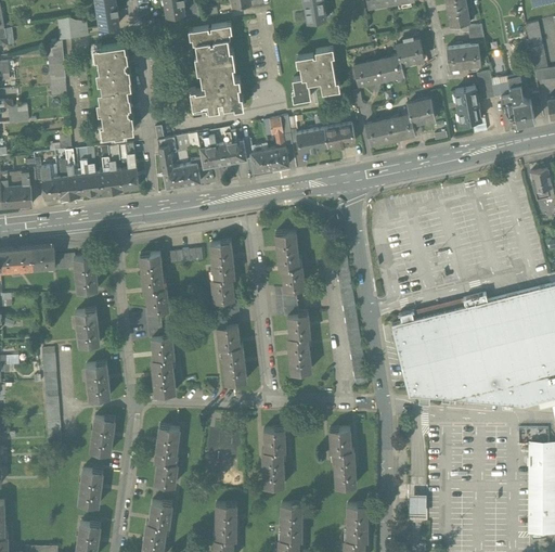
[(114,0),(105,0),(97,1),(101,29),(119,26),(117,15),(118,15),(117,10),(116,10),(114,0)]
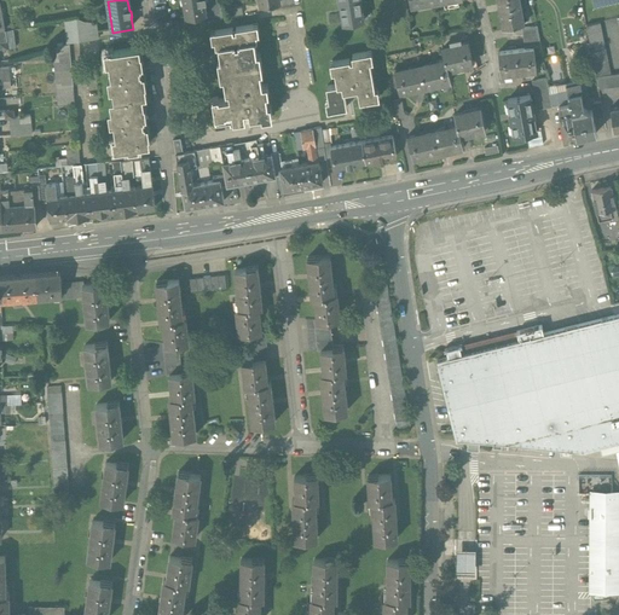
[(181,0),(186,21),(207,17),(204,5),(206,5),(204,0),(181,0)]
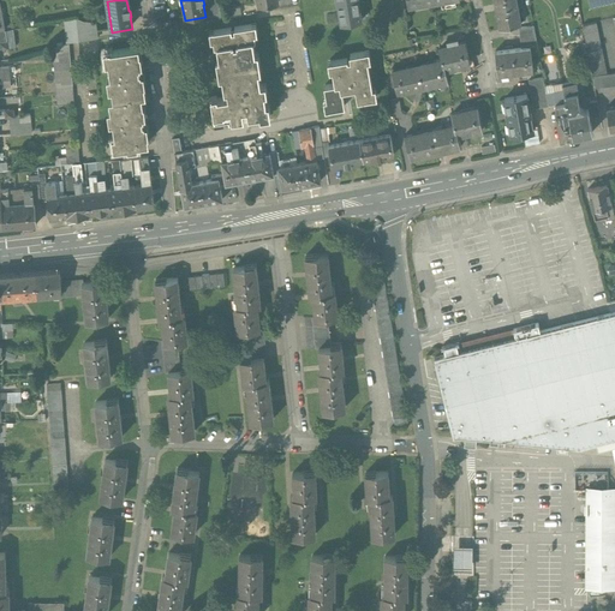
[(357,0),(336,0),(341,27),(362,24),(357,0)]
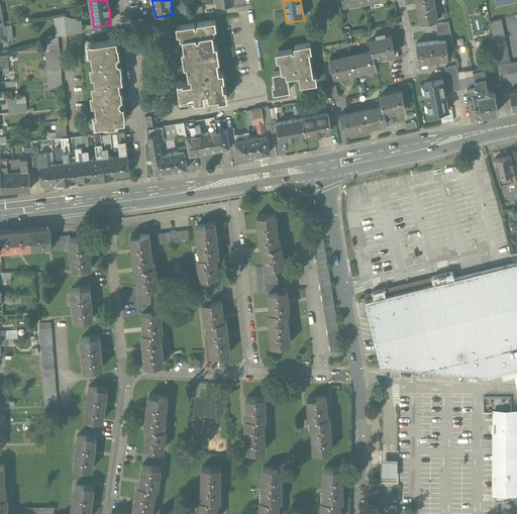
[(414,0),(420,26),(437,23),(433,0),(414,0)]
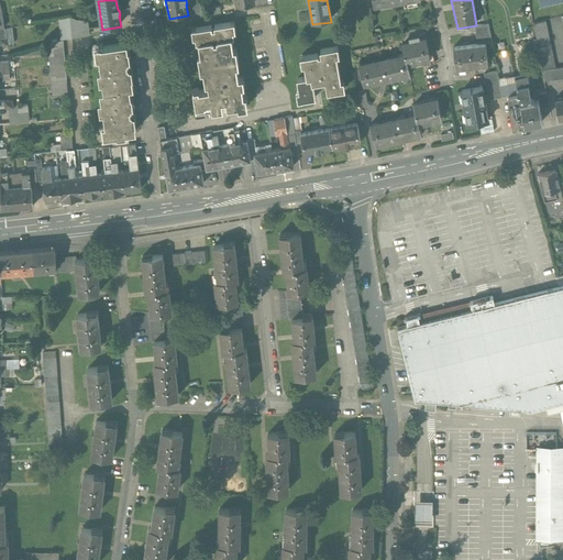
[(562,0),(537,0),(540,11),(562,6),(562,0)]
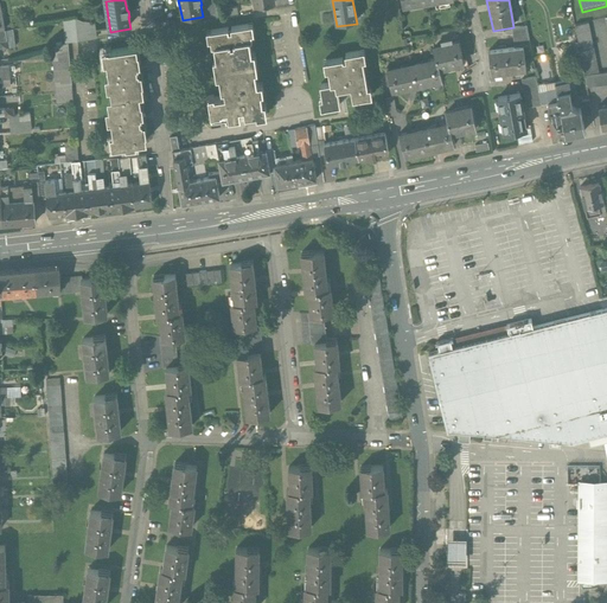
[(94,26),(77,27),(78,45),(96,42),(94,26)]
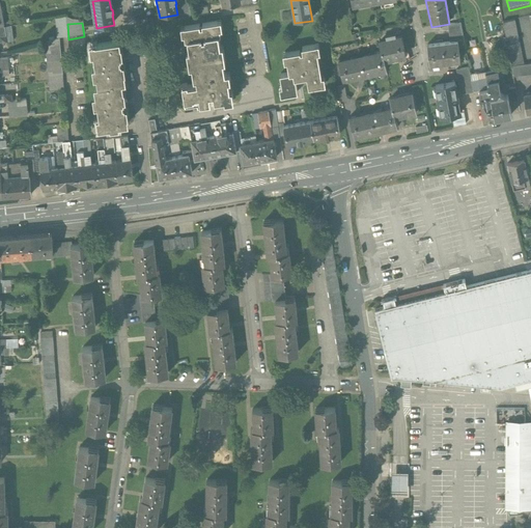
[(514,23),(503,26),(506,46),(519,44),(514,23)]
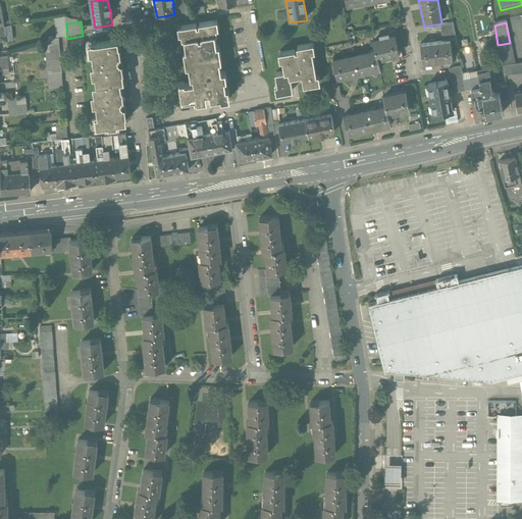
[(214,23),(199,27),(200,30),(197,30),(196,27),(181,30),(183,37),(181,37),(183,43),(185,42),(187,53),(188,53),(190,69),(189,69),(191,82),(193,81),(194,86),(185,88),(184,86),(175,87),(177,97),(180,97),(181,107),(190,106),(190,107),(195,106),(195,105),(202,104),(202,105),(207,104),(205,96),(208,96),(210,95),(211,102),(225,100),(224,92),(225,92),(224,83),(223,83),(221,75),(219,64),(218,64),(215,48),(216,48),(215,37),(217,37),(216,32),(215,32),(214,23)]
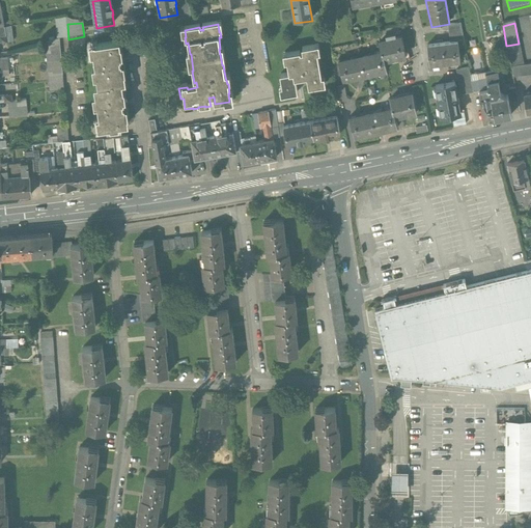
[(460,26),(448,27),(450,46),(457,45),(457,46),(464,45),(460,26)]
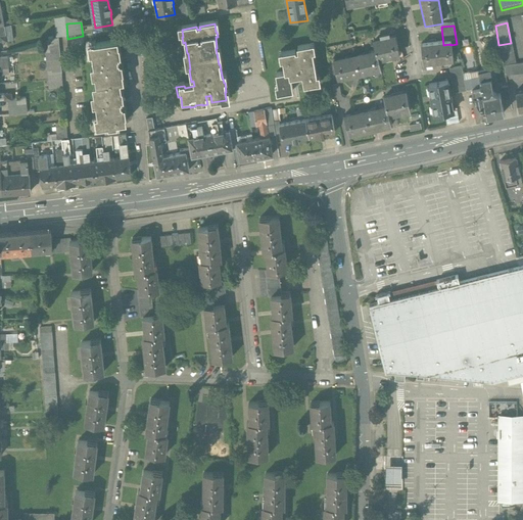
[(395,39),(381,42),(381,45),(374,46),(376,53),(378,63),(391,59),(391,56),(398,54),(395,39)]
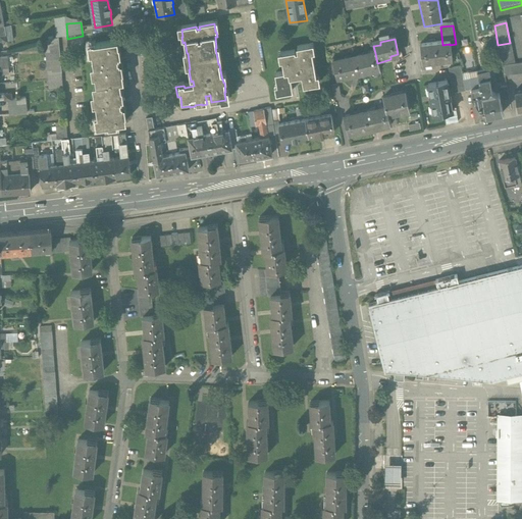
[(59,41),(45,45),(47,63),(61,61),(59,41)]
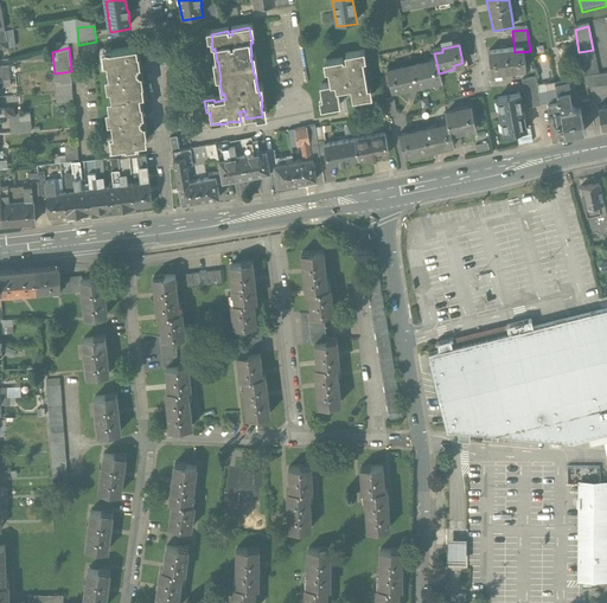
[(136,50),(107,55),(109,65),(108,65),(110,79),(107,79),(108,92),(112,91),(113,102),(108,102),(110,113),(107,113),(109,126),(113,124),(115,139),(116,148),(136,146),(147,145),(146,136),(142,138),(142,135),(144,135),(142,124),(141,126),(140,120),(141,120),(140,109),(139,110),(138,108),(141,107),(140,97),(144,97),(142,87),(140,88),(139,84),(140,84),(139,75),(138,75),(136,69),(138,69),(136,59),(135,59),(135,57),(138,57),(136,50)]
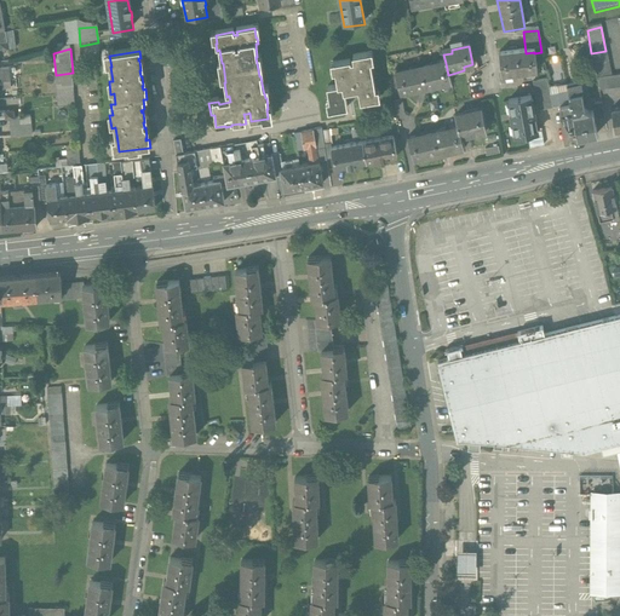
[(606,51),(591,53),(597,80),(610,79),(606,51)]
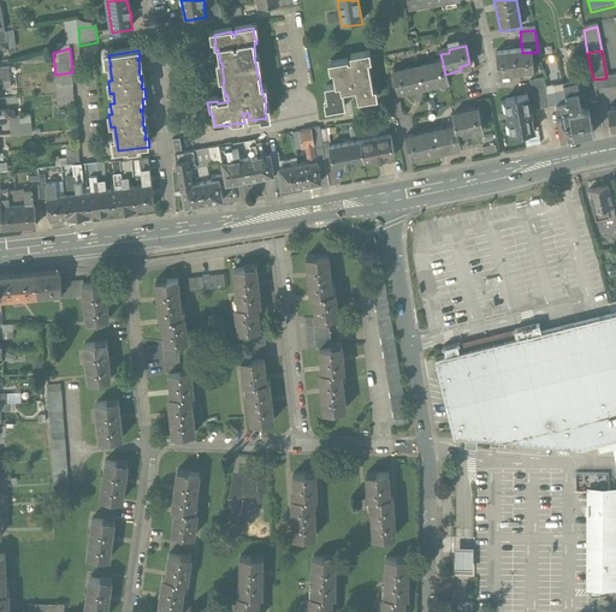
[(522,53),(496,57),(498,79),(533,75),(531,53),(531,52),(522,53)]
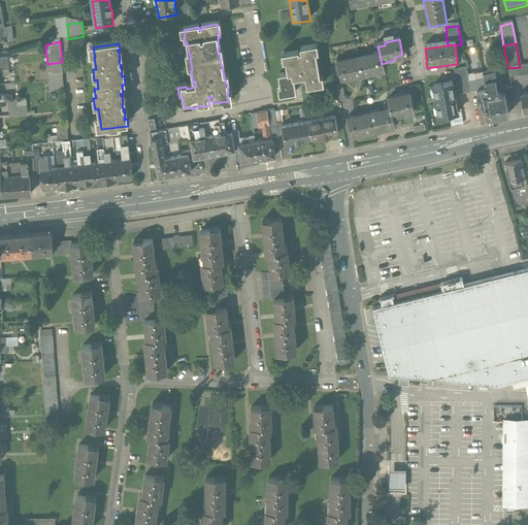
[(314,47),(300,50),(301,55),(298,56),(298,54),(286,56),(287,64),(286,64),(288,75),(278,77),(281,90),(281,89),(283,97),(296,95),(294,85),(305,83),(306,89),(320,87),(319,79),(316,56),(315,56),(314,47)]
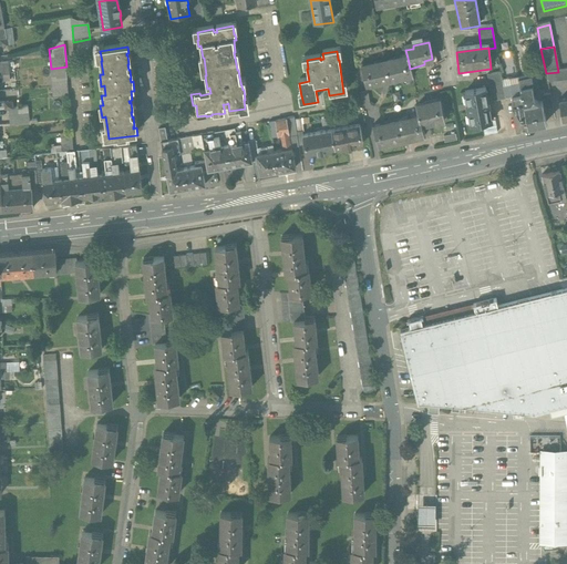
[(408,58),(392,61),(393,62),(384,63),(390,84),(404,81),(403,78),(412,75),(410,69),(408,58)]
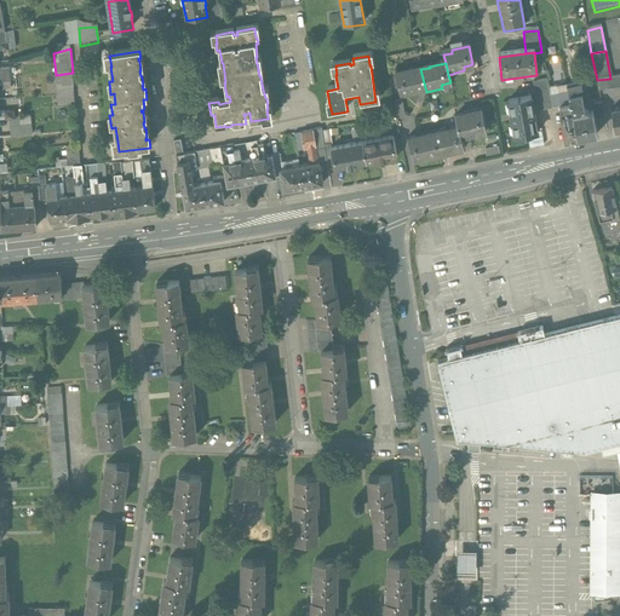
[(420,69),(412,72),(412,70),(395,74),(400,93),(409,92),(409,96),(426,92),(420,69)]
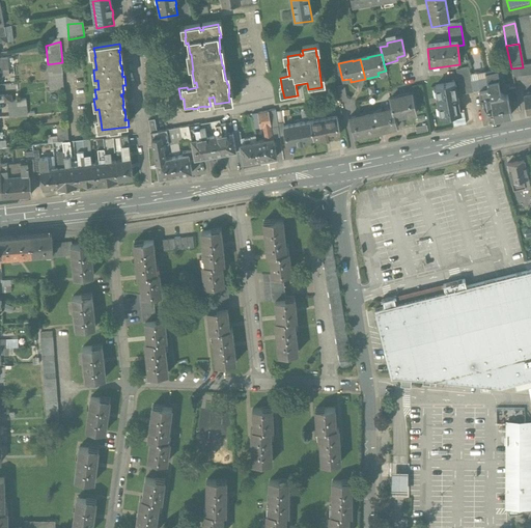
[(0,72),(2,72),(9,71),(8,61),(0,61),(0,72)]
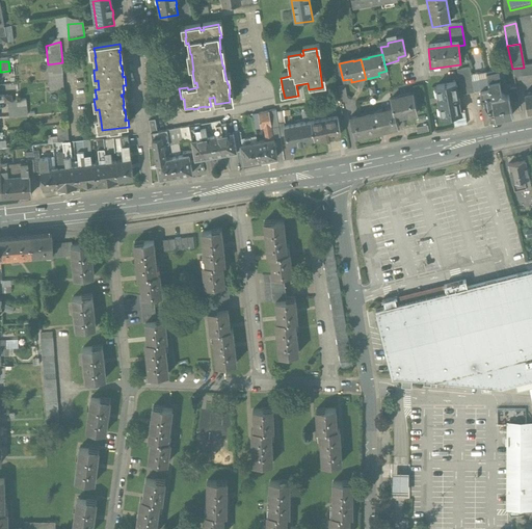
[(62,62),(48,64),(49,85),(64,84),(62,62)]
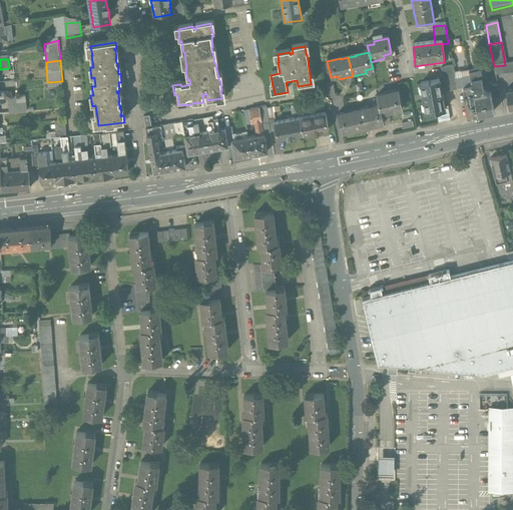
[(505,65),(494,66),(496,77),(512,74),(512,63),(512,64),(505,65)]
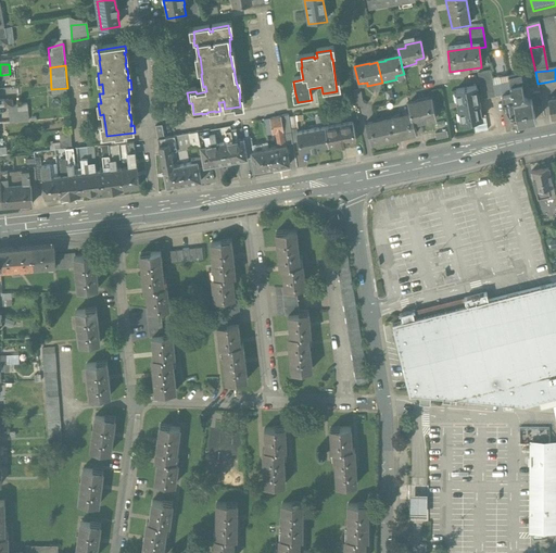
[(491,74),(478,76),(480,88),(493,86),(491,74)]
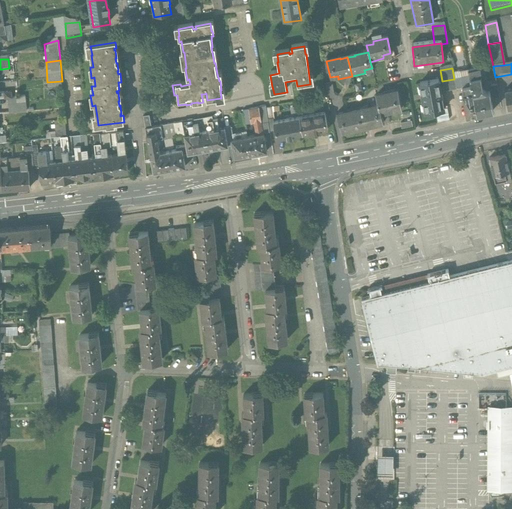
[(478,72),(468,73),(470,82),(480,80),(478,72)]
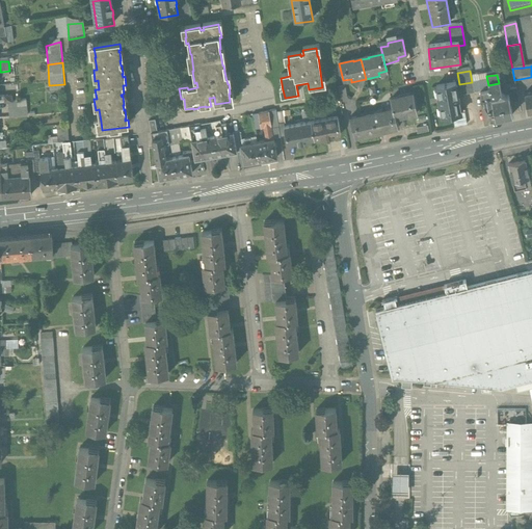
[(472,82),(459,84),(462,98),(474,96),(472,82)]
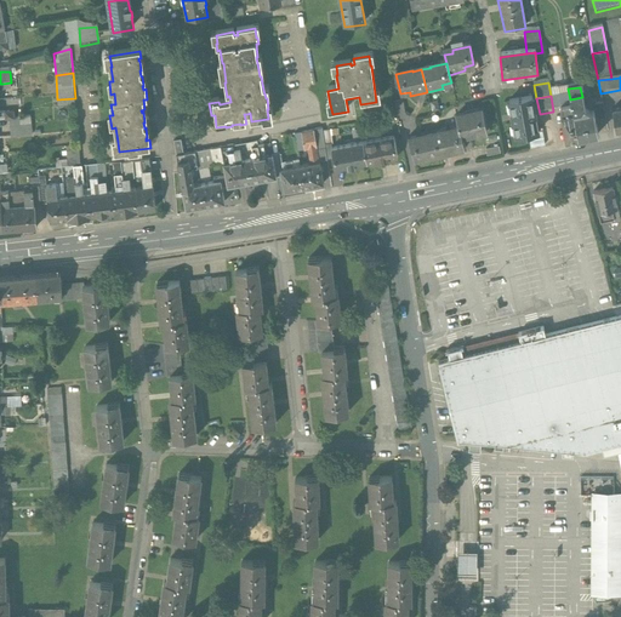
[(582,97),(570,100),(571,107),(574,118),(574,119),(590,115),(585,114),(582,97)]
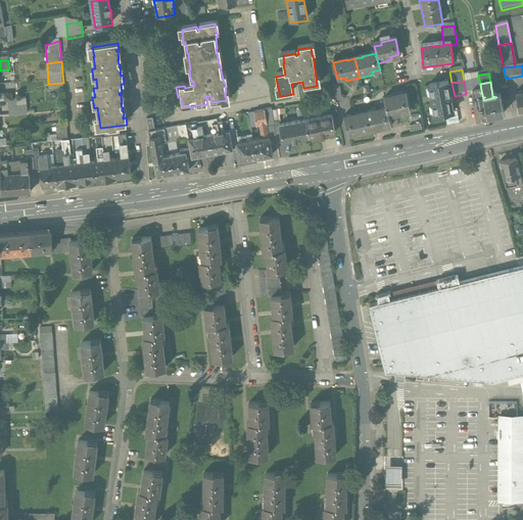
[(63,83),(48,84),(49,92),(63,90),(63,83)]
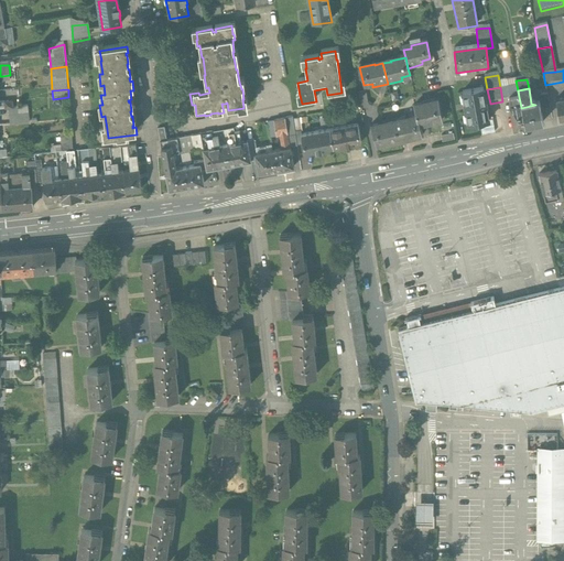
[(483,90),(463,95),(468,127),(489,122),(483,90)]
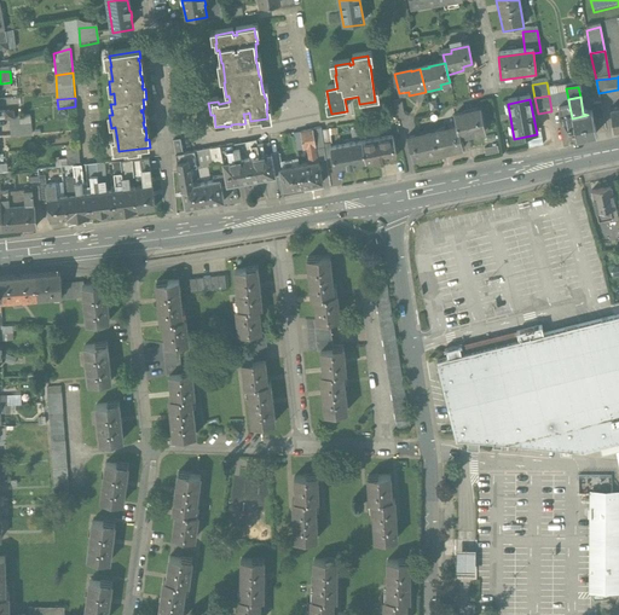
[(562,108),(559,109),(560,120),(572,117),(570,106),(562,108)]
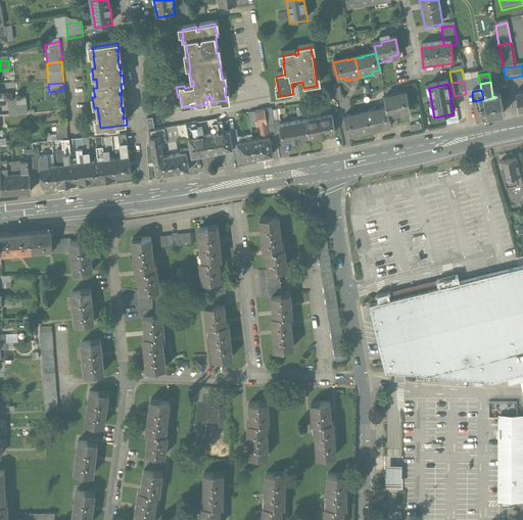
[(406,94),(391,97),(391,98),(384,100),(386,108),(388,119),(402,115),(401,112),(410,110),(406,94)]
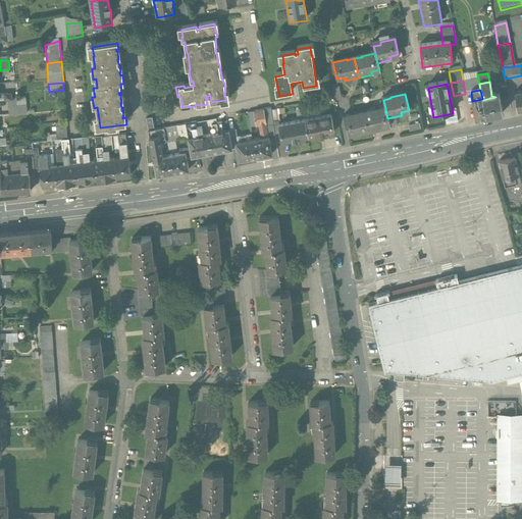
[(496,97),(482,100),(486,119),(503,115),(499,97),(496,97)]
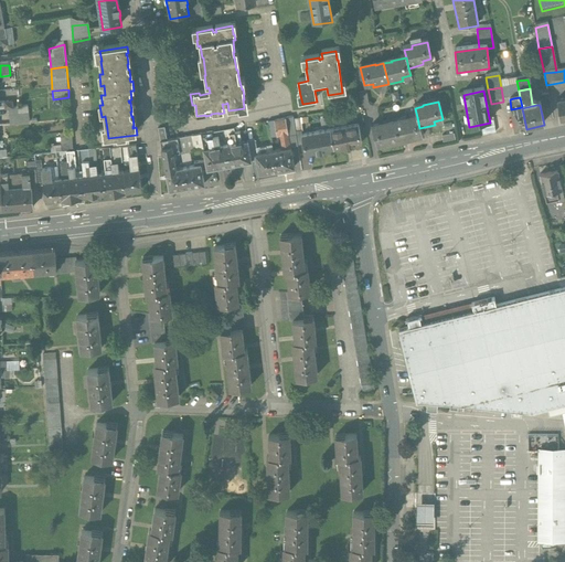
[(511,109),(515,131),(526,129),(522,108),(522,107),(511,109)]
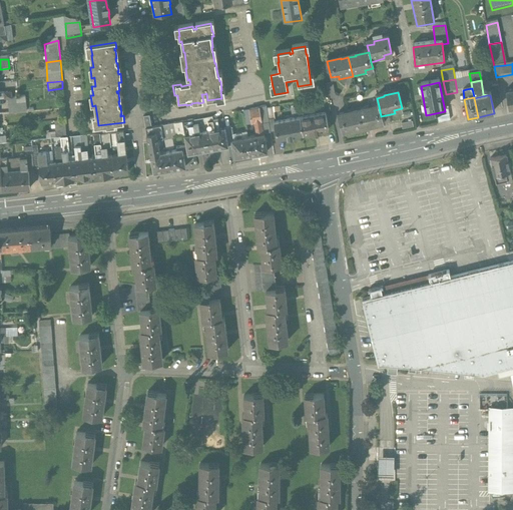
[(16,106),(9,106),(9,116),(26,114),(26,105),(16,106)]
